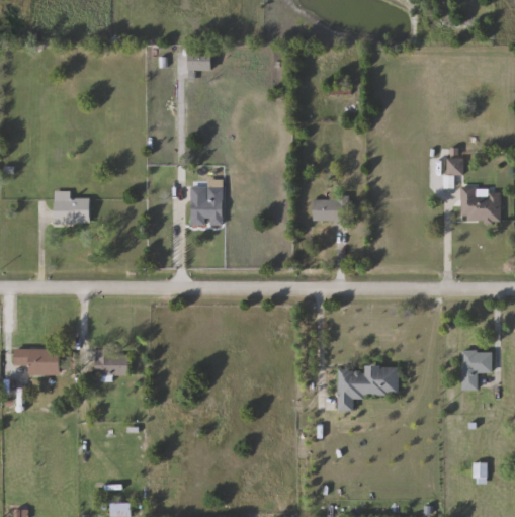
[(210,70),(188,70),(188,52),(210,52),(210,70)]
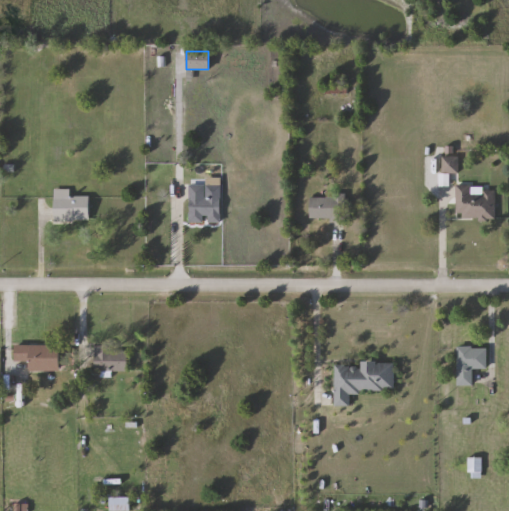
[(456,172),(441,172),(441,157),(456,157),(456,172)]
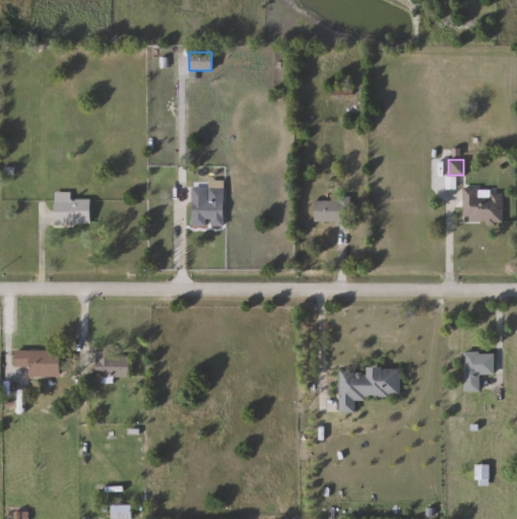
[(222,182),(222,225),(191,225),(191,182),(222,182)]
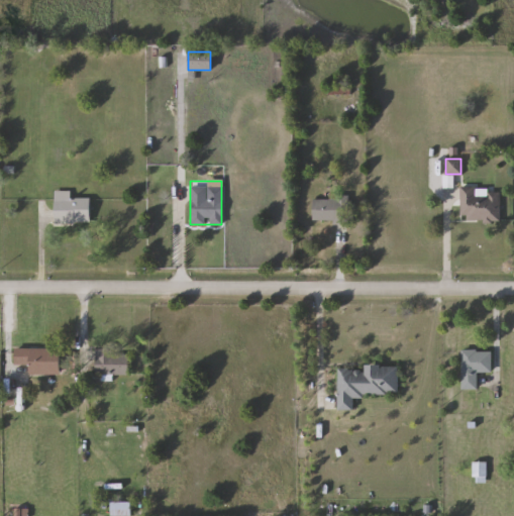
[(459,187),(476,187),(476,193),(498,193),(498,220),(459,220),(459,187)]
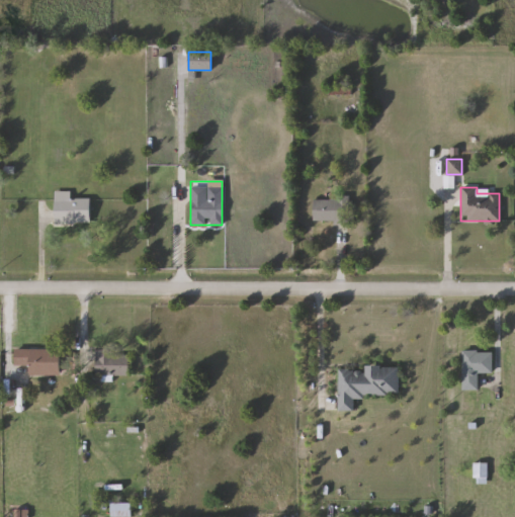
[(69,191),(69,197),(88,197),(88,224),(53,224),(53,191),(69,191)]
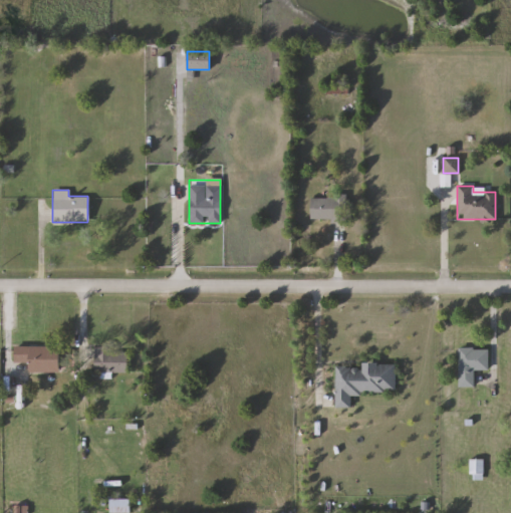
[(310,198),(344,198),(344,220),(310,220),(310,198)]
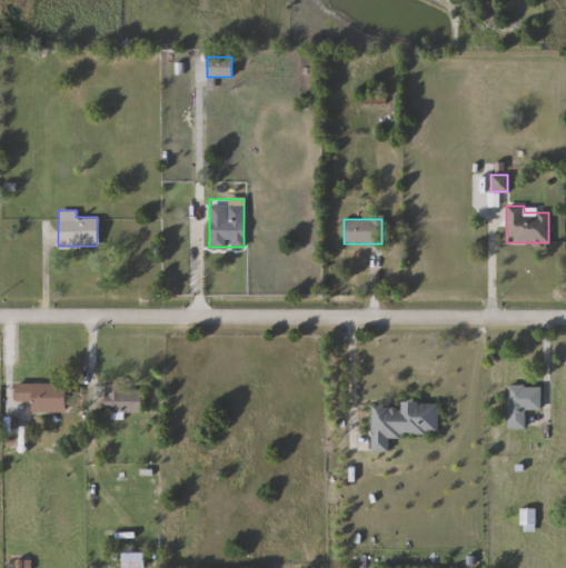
[(30,412),(30,401),(15,401),(15,384),(65,384),(65,412),(30,412)]
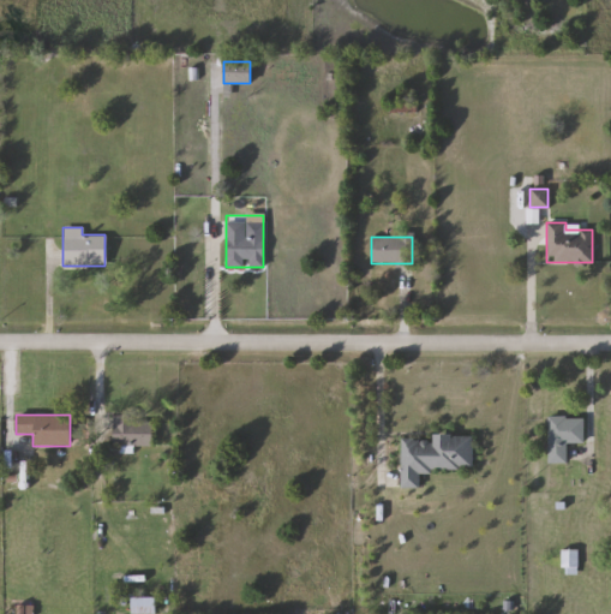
[(151,416),(151,446),(112,446),(112,416),(151,416)]
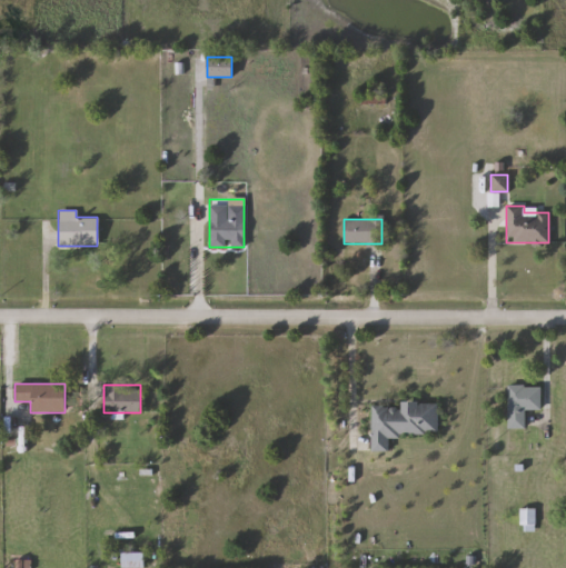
[(540,408),(524,408),(524,428),(506,428),(506,385),(540,385),(540,408)]
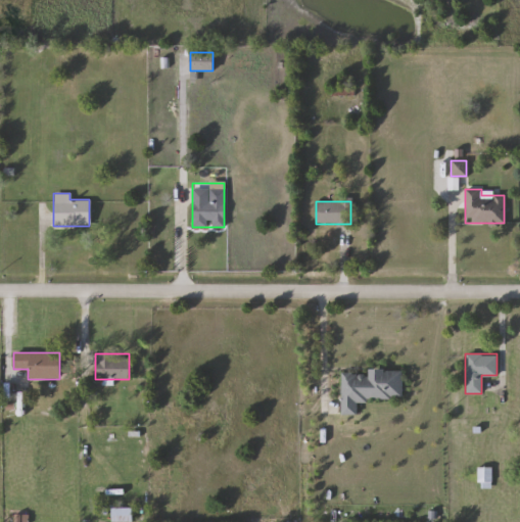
[(400,370),(400,398),(357,398),(357,414),(340,414),(340,372),(367,372),(367,369),(400,370)]
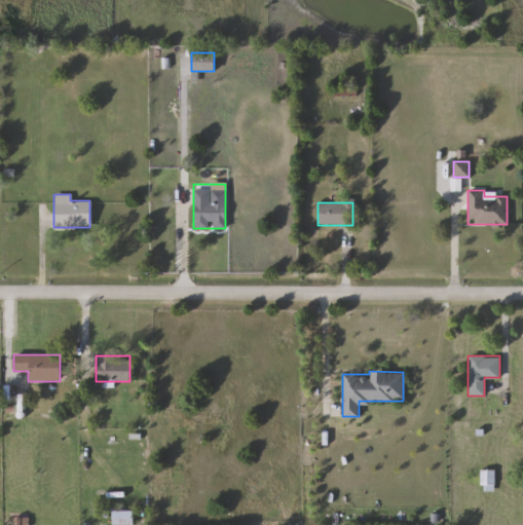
[(481,470),(492,470),(492,490),(481,490),(481,470)]
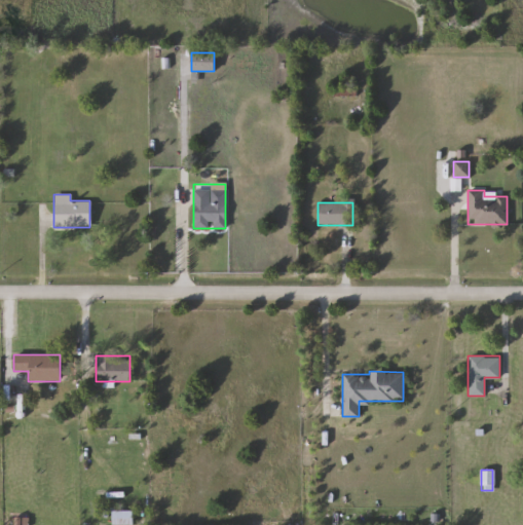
[(134,511),(134,524),(112,524),(112,511),(134,511)]
